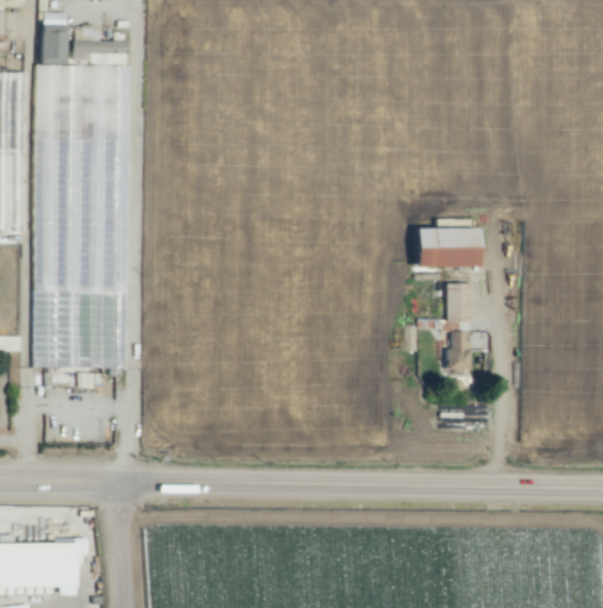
[(43,63),(68,64),(68,13),(44,12),(43,63)]
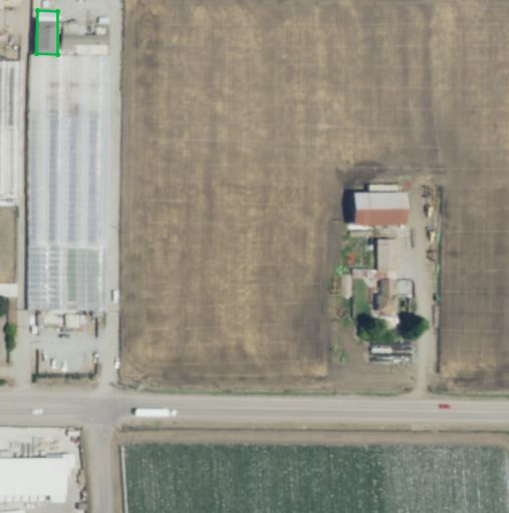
[(0,176),(0,152),(27,155),(20,79),(8,86),(13,147),(0,144),(0,131),(3,127),(0,126),(0,193),(23,191),(21,168),(3,177),(0,176)]
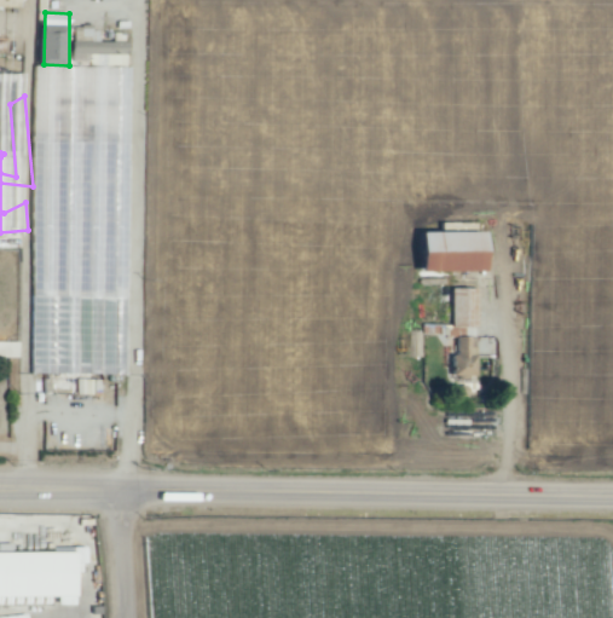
[(422,272),(486,271),(486,232),(422,232),(422,272)]
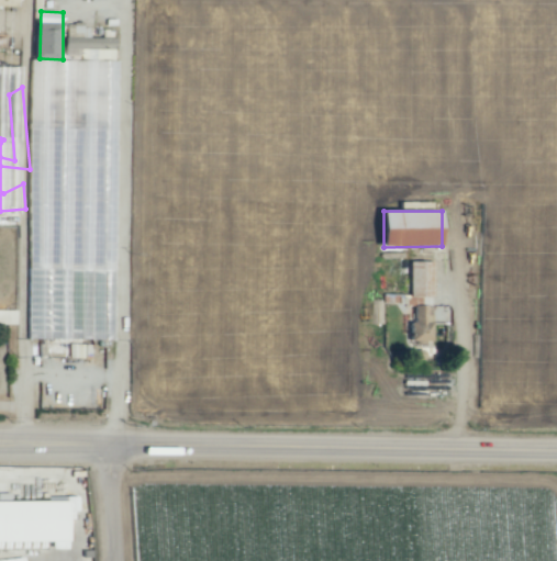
[(413,341),(435,341),(435,261),(413,261),(413,305),(418,305),(418,322),(413,322),(413,341)]
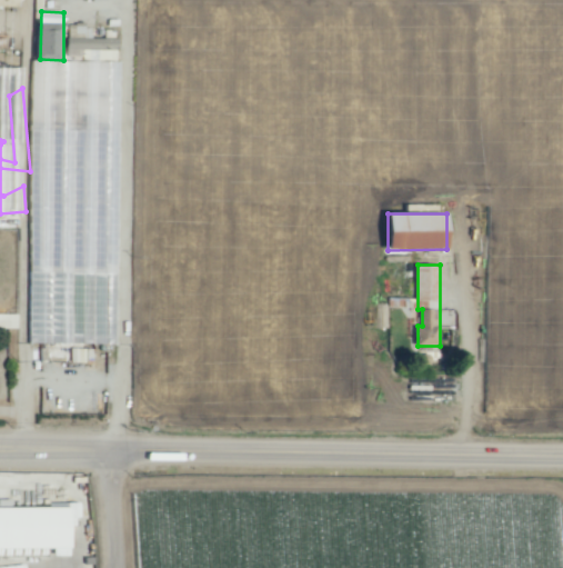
[(0,328),(21,328),(20,314),(0,314),(0,328)]
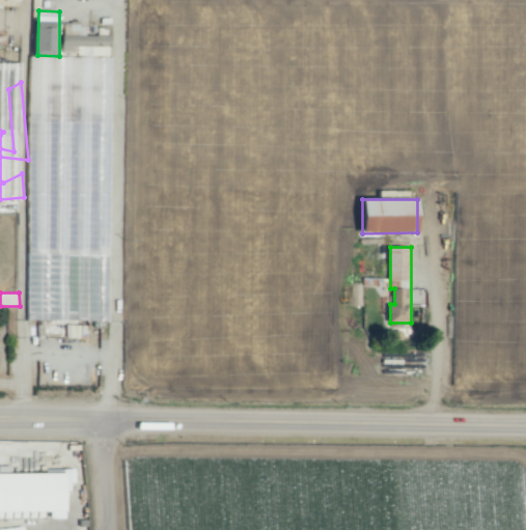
[(0,474),(66,474),(66,511),(0,511),(0,474)]
